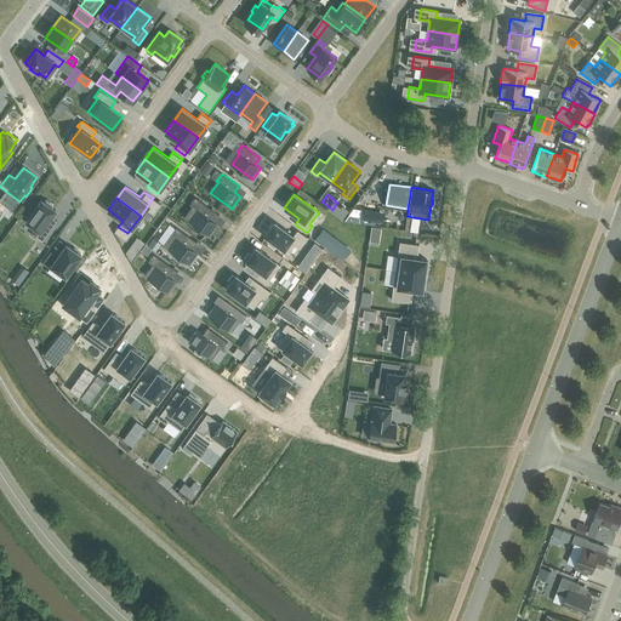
[(45,224),(56,210),(52,208),(53,205),(46,200),(45,201),(41,199),(26,221),(35,228),(30,234),(43,243),(51,229),(45,224)]
